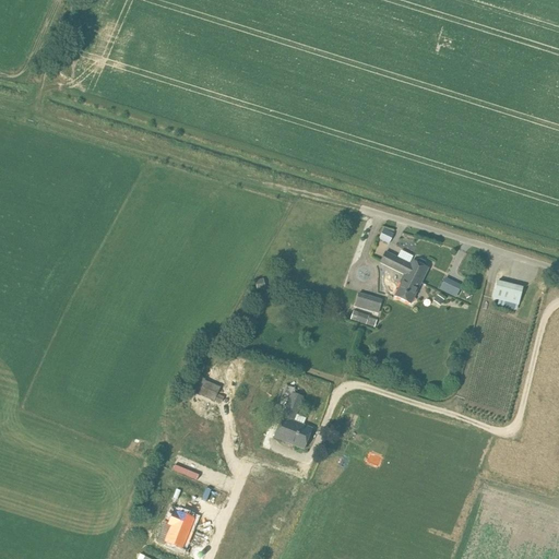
[(377,238),(388,242),(392,233),(382,227),(377,238)]
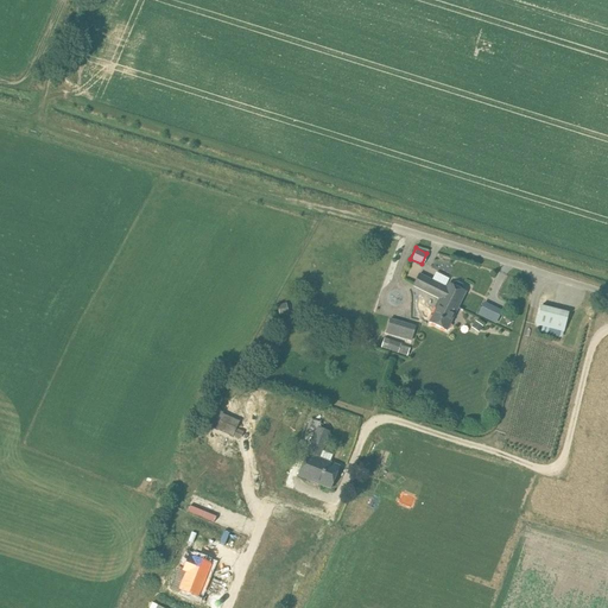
[(420,274),(415,286),(441,299),(458,309),(466,292),(464,291),(464,290),(463,285),(456,282),(451,284),(451,285),(449,284),(447,287),(420,274)]
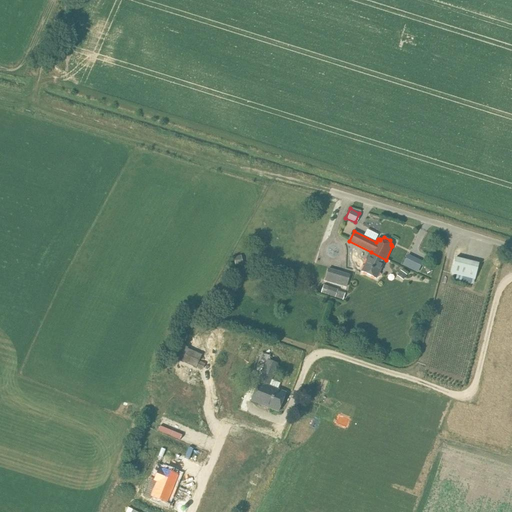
[(371,252),(362,271),(376,279),(386,260),(371,252)]
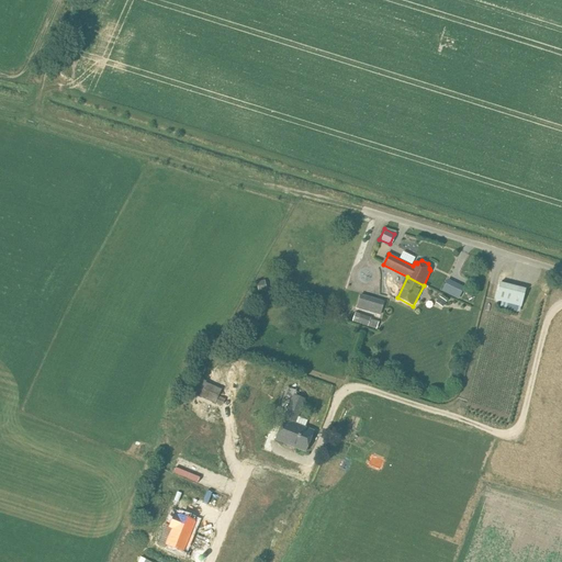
[(526,289),(501,282),(495,301),(521,307),(526,289)]
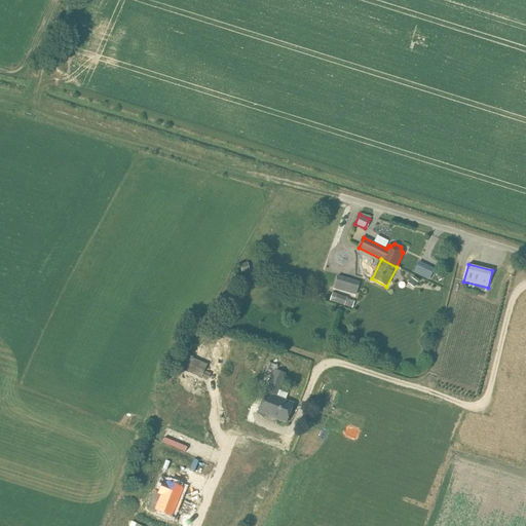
[(426,265),(421,276),(428,280),(434,269),(426,265)]
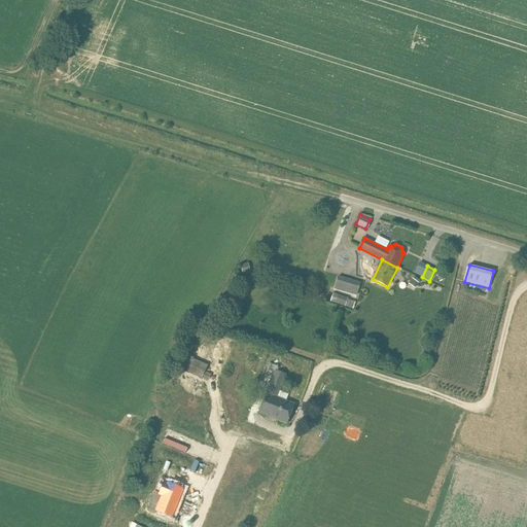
[(443,273),(436,275),(440,281),(446,279),(443,273)]
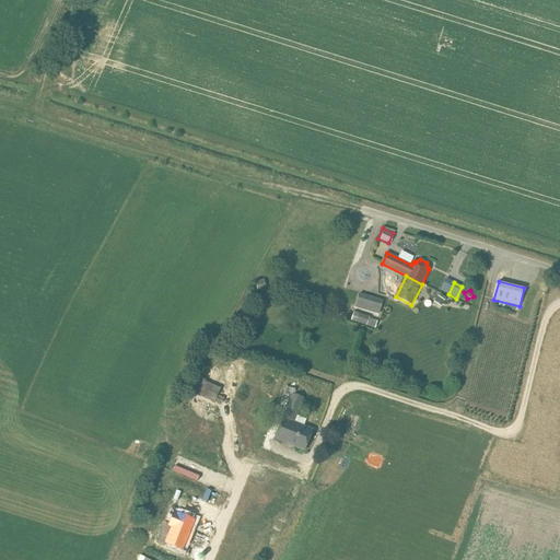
[(357,295),(352,308),(377,316),(381,302),(357,295)]
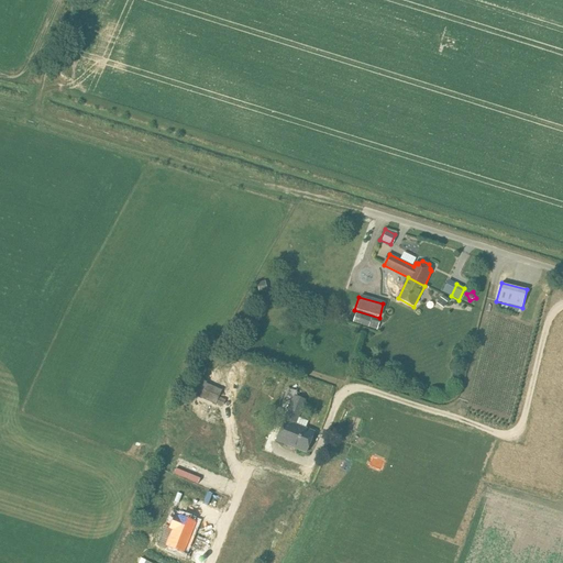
[(437,304),(443,309),(448,302),(440,297),(437,304)]
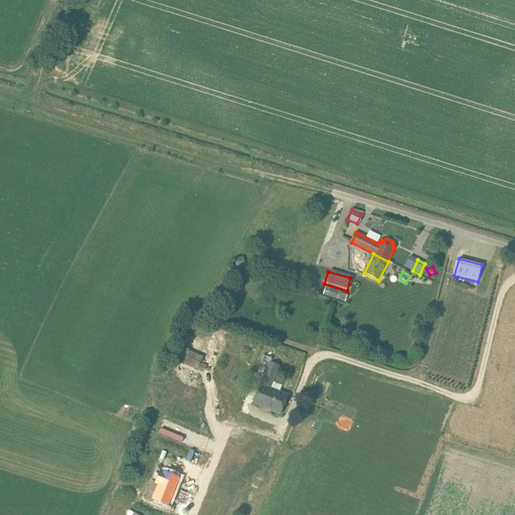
[(266,286),(274,291),(281,281),(273,276),(266,286)]
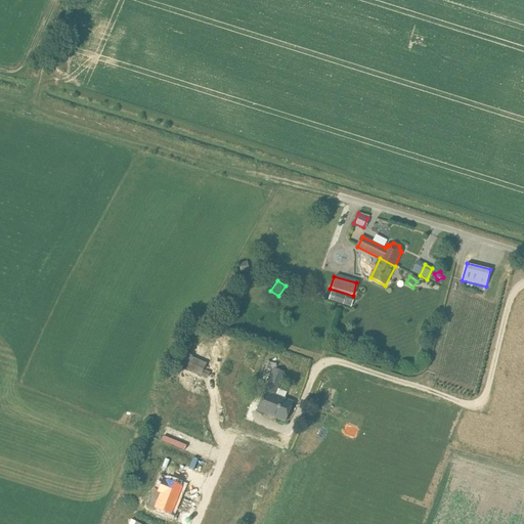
[(330,293),(326,301),(349,309),(351,301),(330,293)]
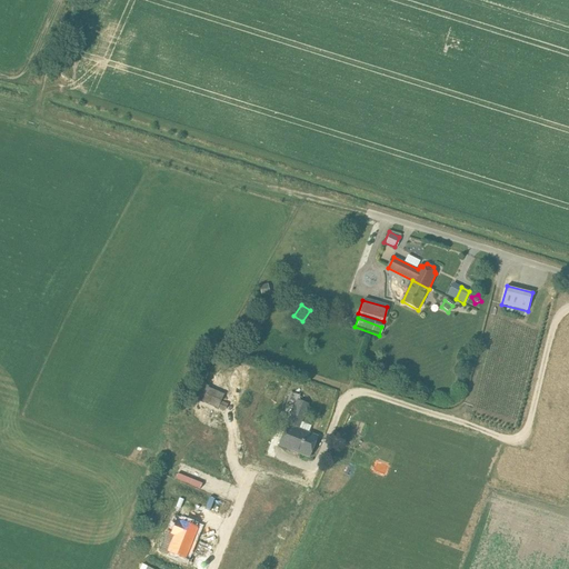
[(206,387),(203,386),(201,387),(200,389),(201,391),(198,400),(218,409),(223,395),(207,388),(206,387)]
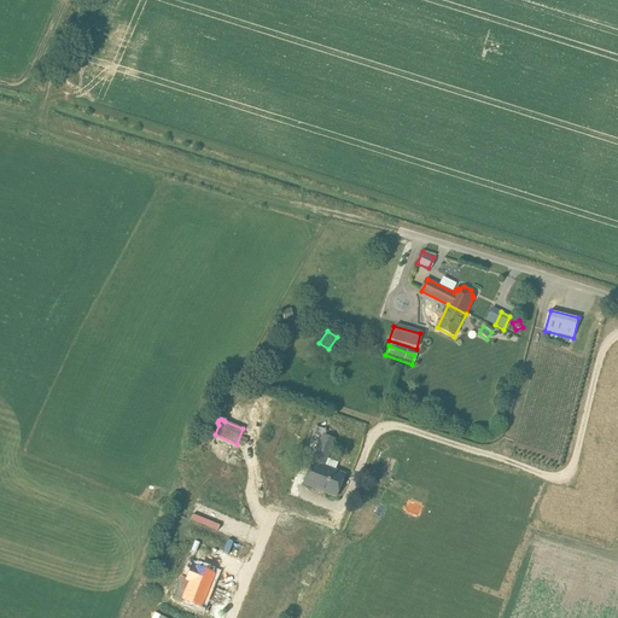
[(345,474),(325,466),(336,439),(324,435),(313,461),(312,460),(303,483),(337,497),(345,474)]
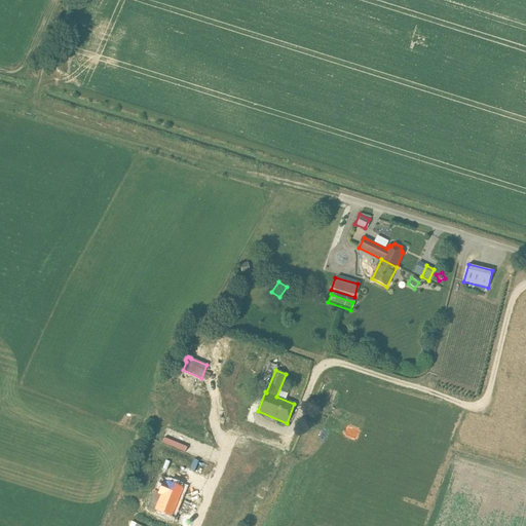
[(188,395),(198,399),(205,379),(195,375),(188,395)]
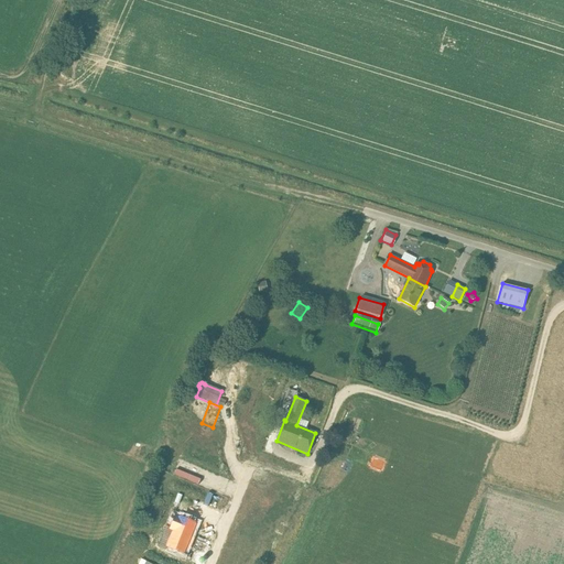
[(197,523),(180,516),(180,517),(175,516),(170,528),(174,530),(166,546),(184,553),(197,523)]
